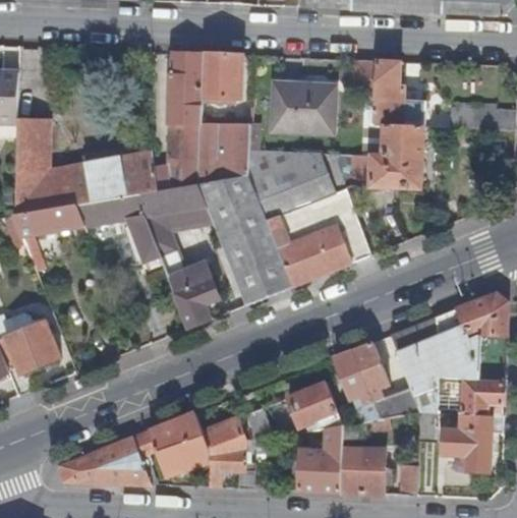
[(297,0),(298,6),(438,11),(438,0),(297,0)]
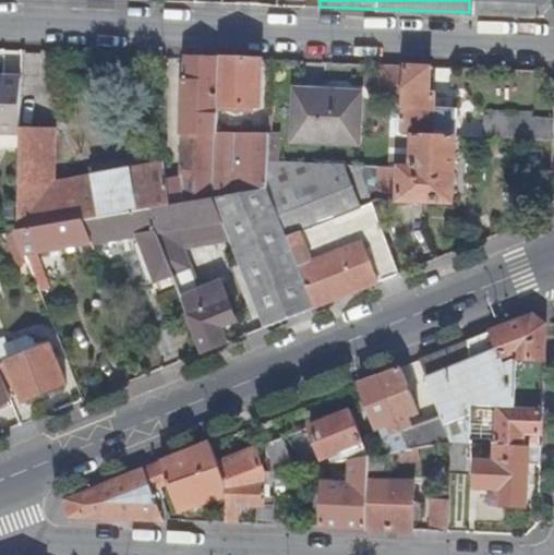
[(469,0),(469,12),(538,14),(550,0),(469,0)]
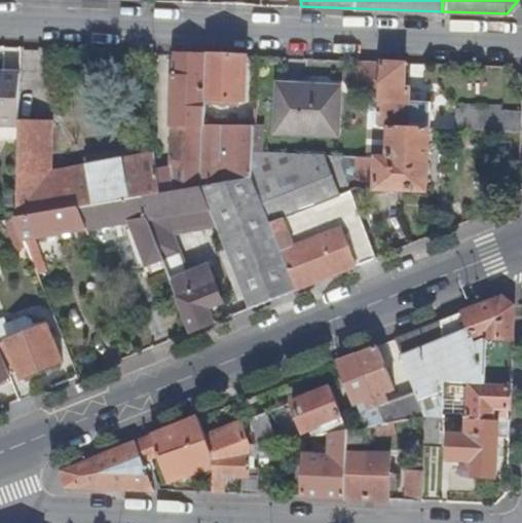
[(169,124),(170,124),(202,124),(203,97),(204,53),(174,52),(169,124)]
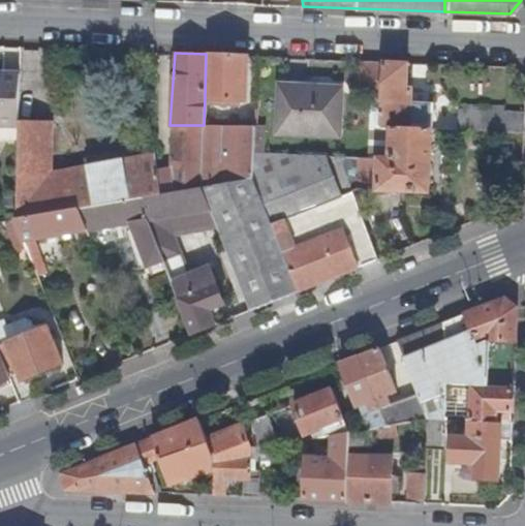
[(246,55),(206,54),(205,97),(244,98),(246,55)]
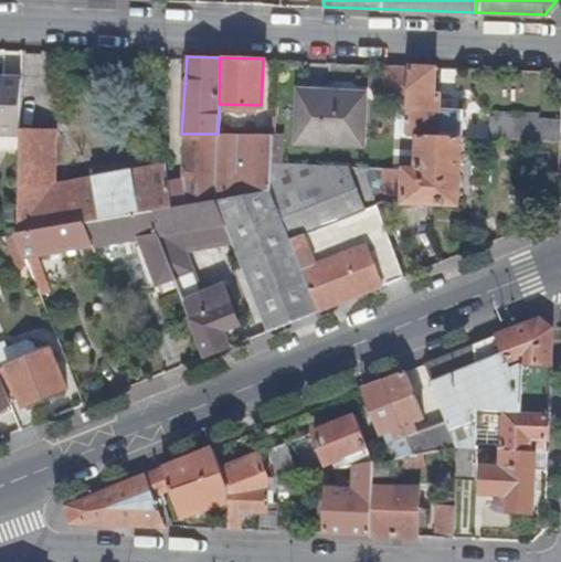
[(385,64),(385,94),(408,95),(409,65),(385,64)]
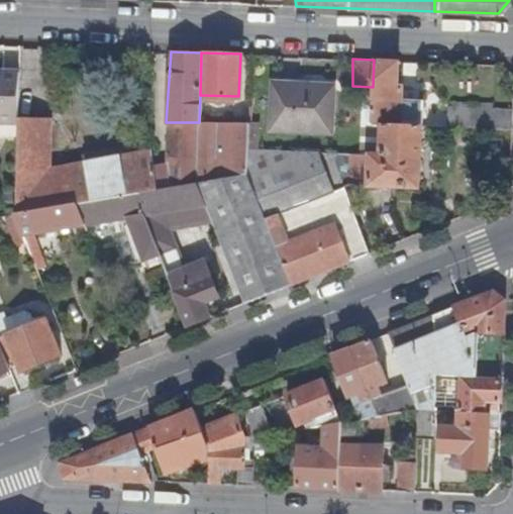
[(373,87),(372,107),(372,123),(383,123),(420,124),(421,101),(400,101),(400,85),(397,85),(397,61),(374,60),(373,87)]
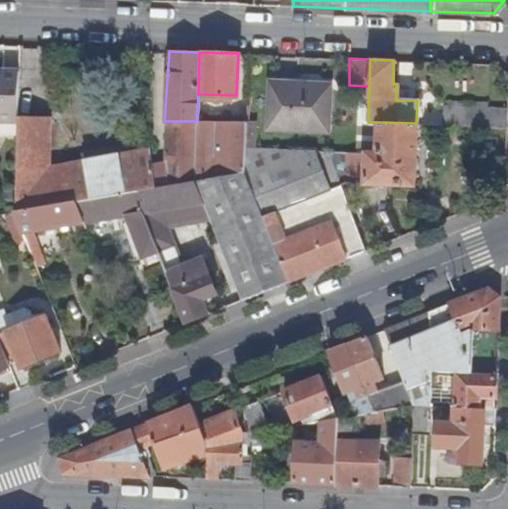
[(0,117),(16,118),(18,70),(0,69),(0,117)]
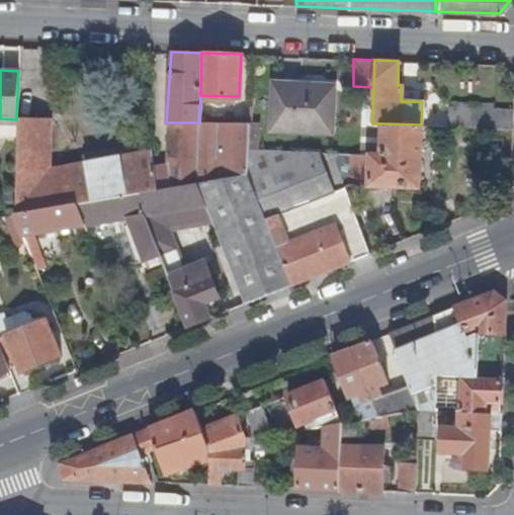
[(308,88),(273,87),(271,129),(331,132),(333,85),(308,84),(308,88)]
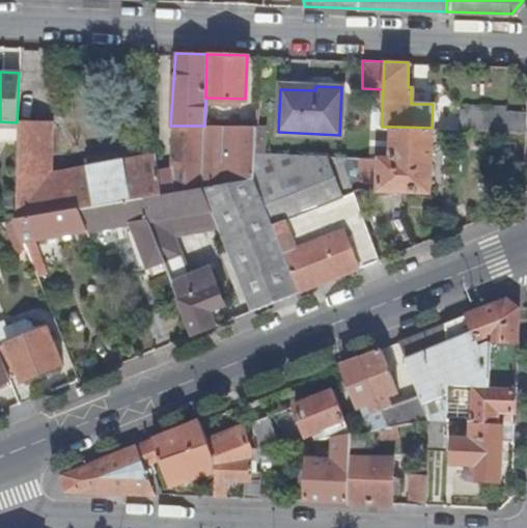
[(458,129),(503,130),(503,109),(458,108),(458,129)]
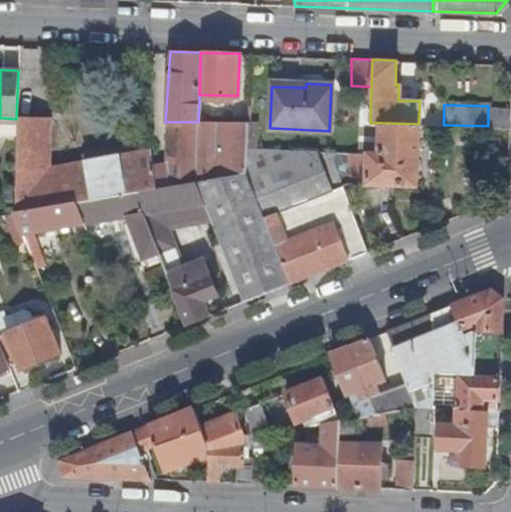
[(370,107),(360,107),(359,123),(370,123),(370,107)]
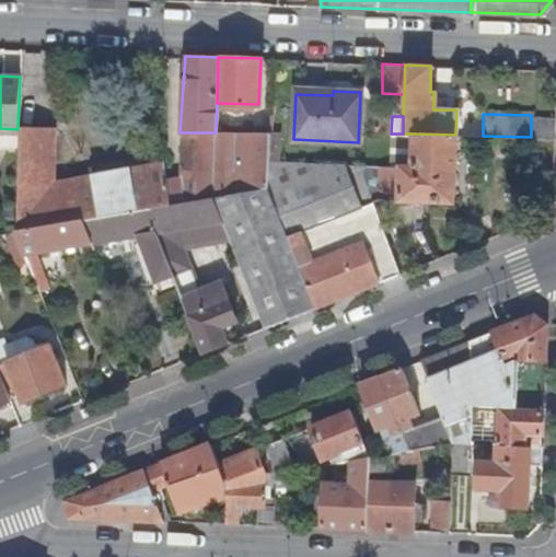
[(51,130),(18,129),(14,230),(81,219),(147,208),(166,205),(163,181),(161,166),(49,184),(51,130)]
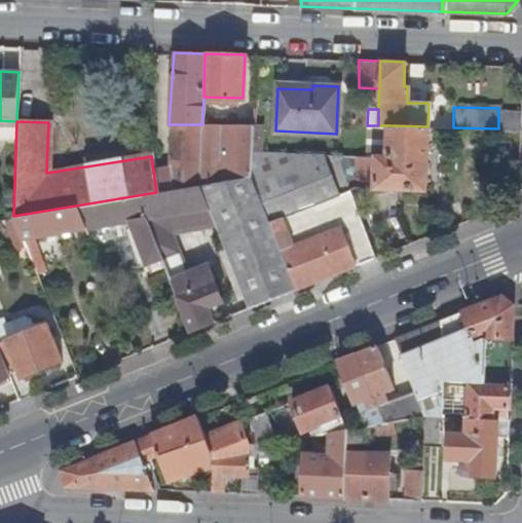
[(253,125),(202,124),(170,124),(166,167),(171,189),(199,185),(221,181),(222,176),(251,176),(252,152),(253,125)]
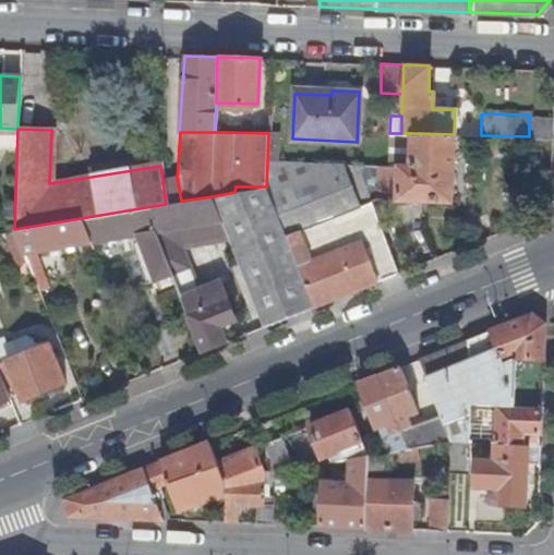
[(356,165),(371,202),(377,200),(452,202),(454,134),(413,133),(412,167),(399,166),(387,166),(356,165)]
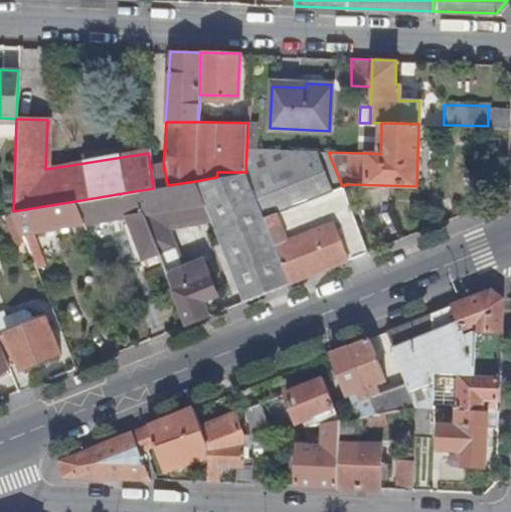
[(368,153),(370,123),(359,123),(357,153),(368,153)]
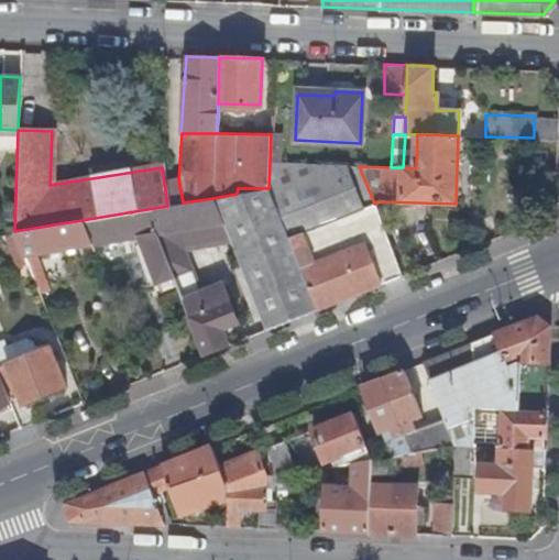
[(405,134),(403,167),(416,168),(417,134),(405,134)]
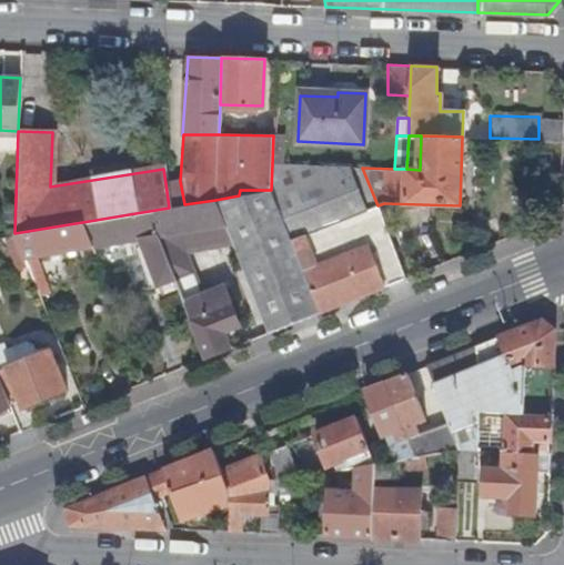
[(291,240),(378,205),(362,168),(272,164),(271,190),(291,240)]
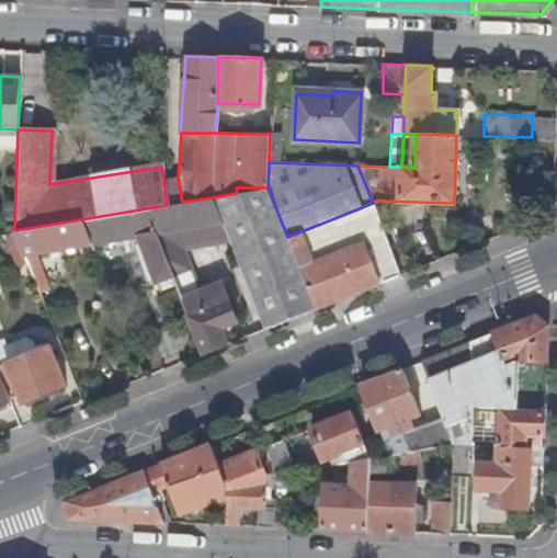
[(182,202),(178,179),(163,181),(167,205),(182,202)]
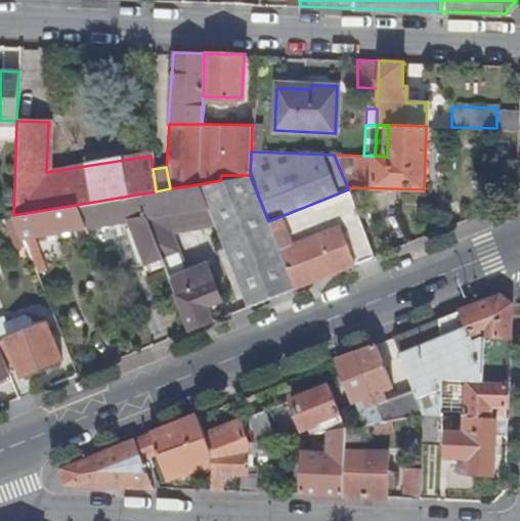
[(250,175),(220,180),(199,184),(208,206),(248,306),(295,288),(268,221),(250,175)]
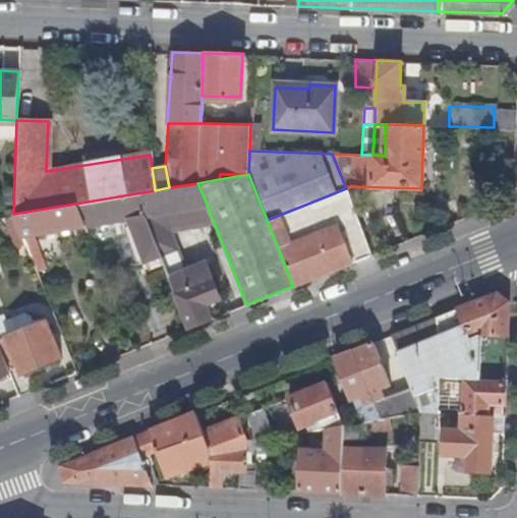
[(169,187),(155,190),(136,193),(145,215),(207,205),(197,183),(169,187)]
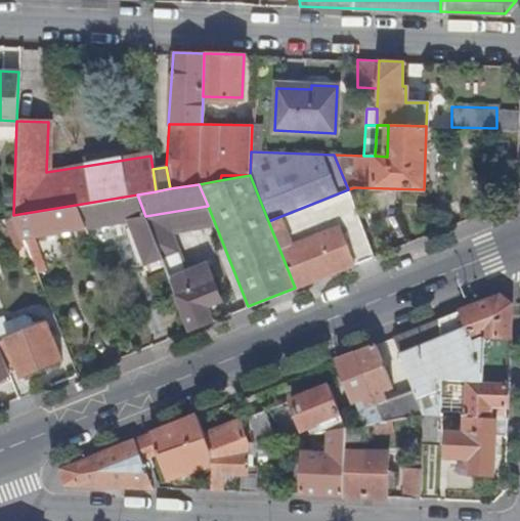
[(295,288),(375,255),(348,189),(268,221),(295,288)]
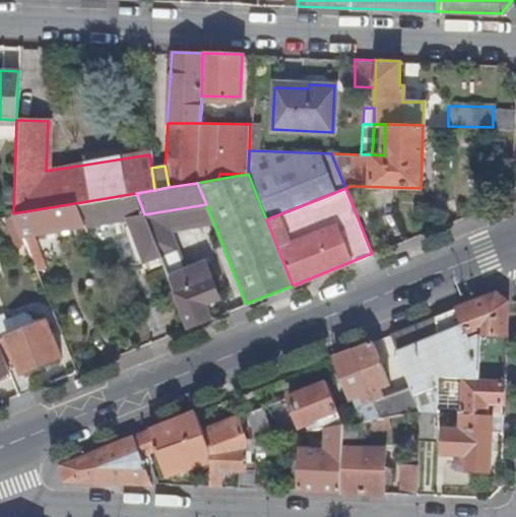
[(75,203),(83,224),(106,220),(107,225),(118,223),(118,219),(128,217),(130,223),(123,227),(137,263),(160,254),(144,214),(136,193),(75,203)]
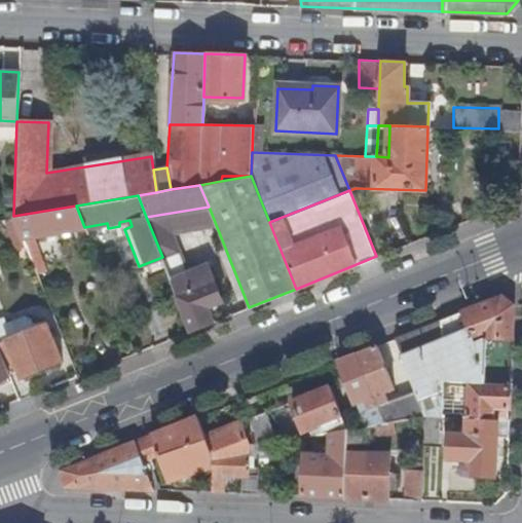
[(13,216),(21,234),(22,238),(84,227),(76,206),(13,216)]
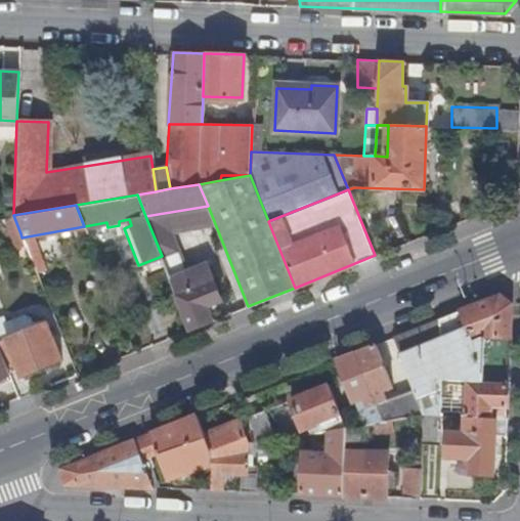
[(13,215),(3,220),(10,237),(20,233),(13,215)]
